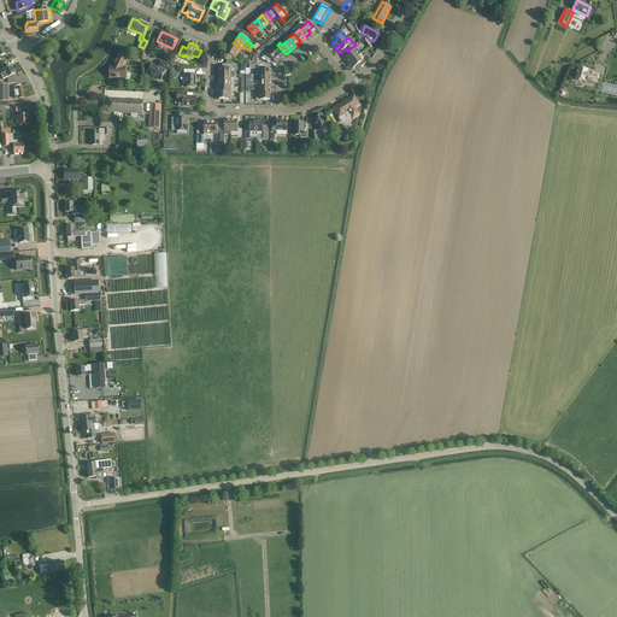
[(245,58),(246,56),(240,52),(241,48),(233,43),(229,48),(245,58)]
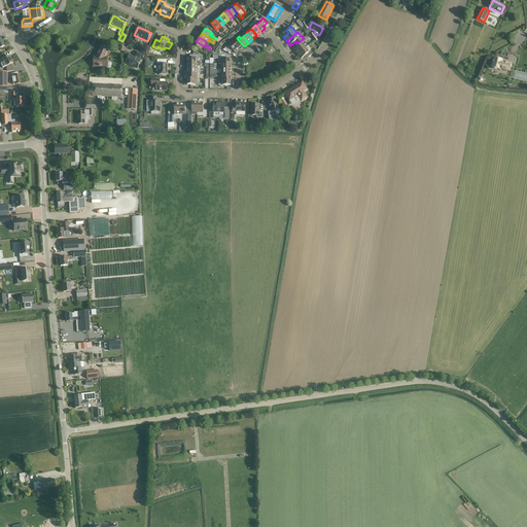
[(237,41),(234,43),(239,49),(244,46),(237,38),(235,39),(237,41)]
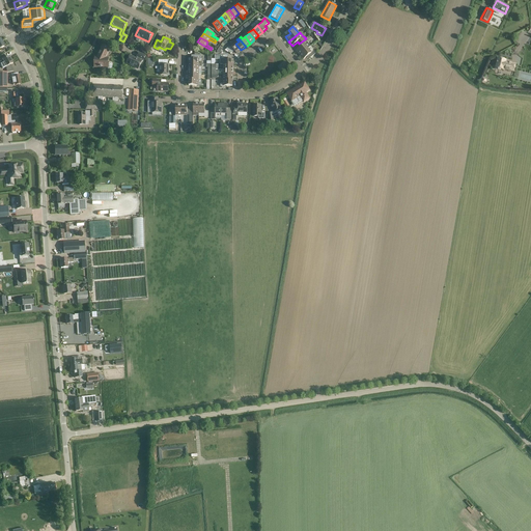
[(306,38),(299,44),(301,47),(297,51),(300,55),(308,49),(304,45),(308,42),(306,38)]
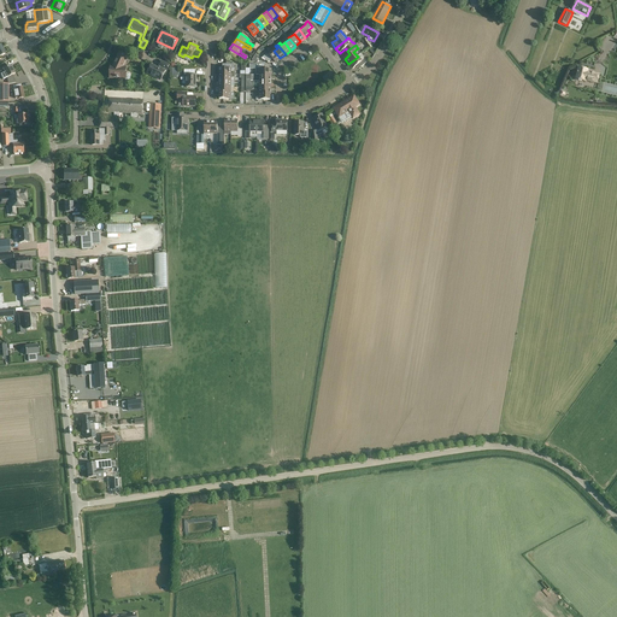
[(238,57),(244,60),(245,58),(229,48),(227,54),(235,59),(238,57)]
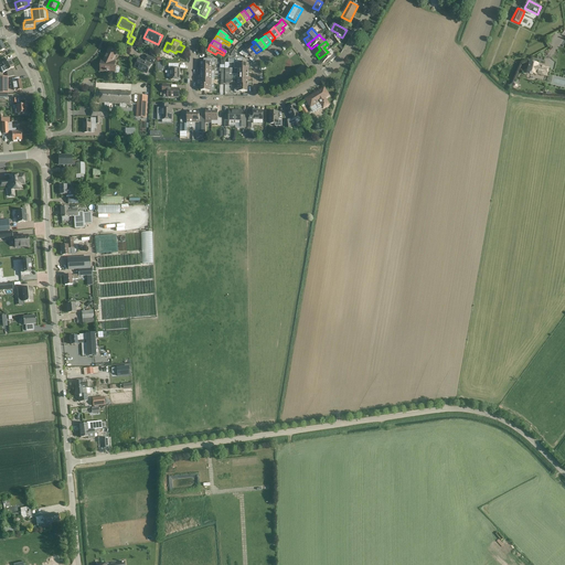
[(241,52),(245,57),(249,54),(252,57),(256,53),(251,46),(245,51),(244,50),(241,52)]
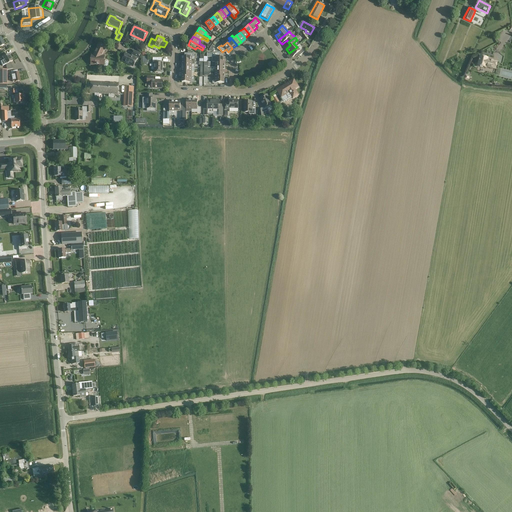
[(94,55),(91,55),(91,65),(104,66),(104,56),(102,56),(107,47),(99,43),(94,55)]
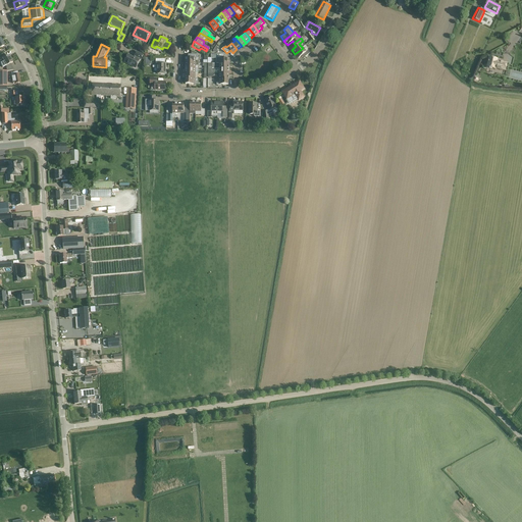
[(298,58),(303,54),(305,57),(310,53),(308,50),(308,49),(305,46),(303,48),(295,54),(298,58)]
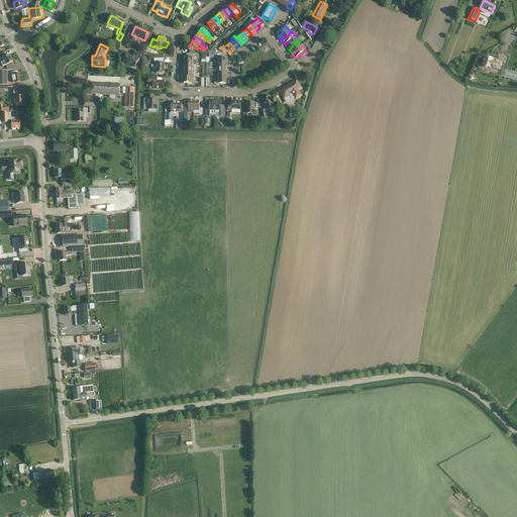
[(135,66),(138,60),(137,59),(137,58),(140,59),(141,55),(139,54),(135,52),(133,56),(134,56),(133,58),(128,55),(127,57),(126,56),(123,62),(127,64),(130,66),(130,65),(130,64),(135,66)]
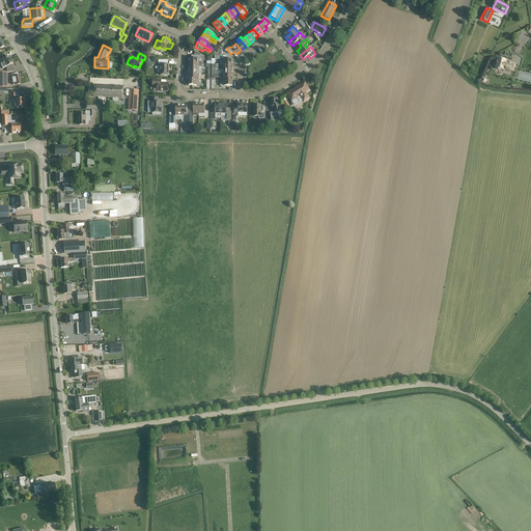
[(198,64),(198,61),(202,61),(202,58),(201,58),(201,56),(195,55),(194,59),(189,58),(189,64),(198,64)]
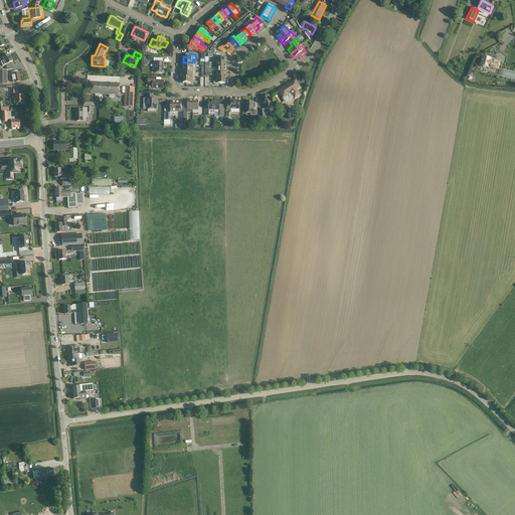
[(208,53),(208,57),(213,57),(213,62),(216,62),(226,62),(226,57),(221,57),(221,53),(215,53),(208,53)]
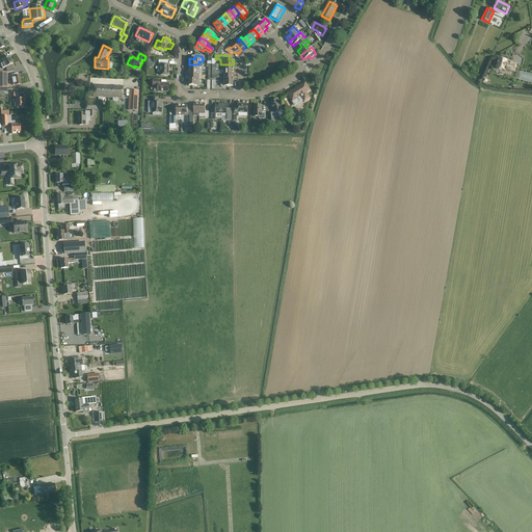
[(3,60),(0,61),(0,63),(2,69),(6,68),(12,63),(9,57),(2,60),(3,60)]
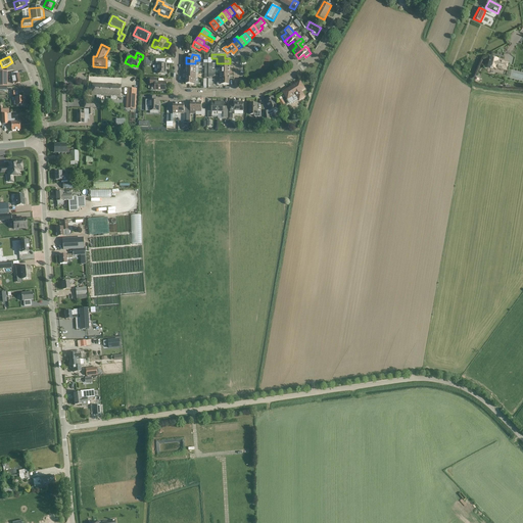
[(509,62),(498,60),(500,59),(489,57),(487,68),(496,70),(496,69),(507,72),(509,62)]
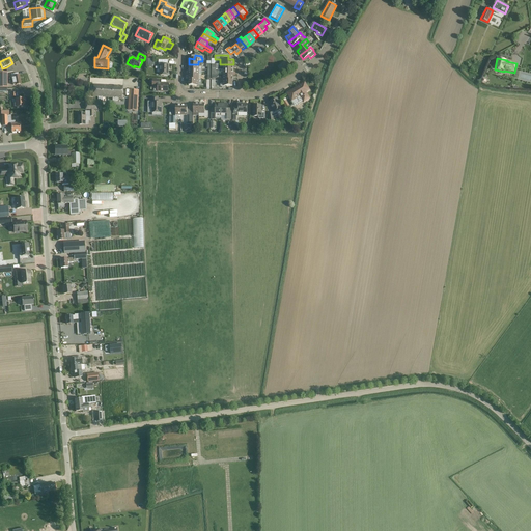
[(169,76),(169,64),(168,64),(168,60),(159,60),(159,64),(161,64),(160,75),(169,76)]
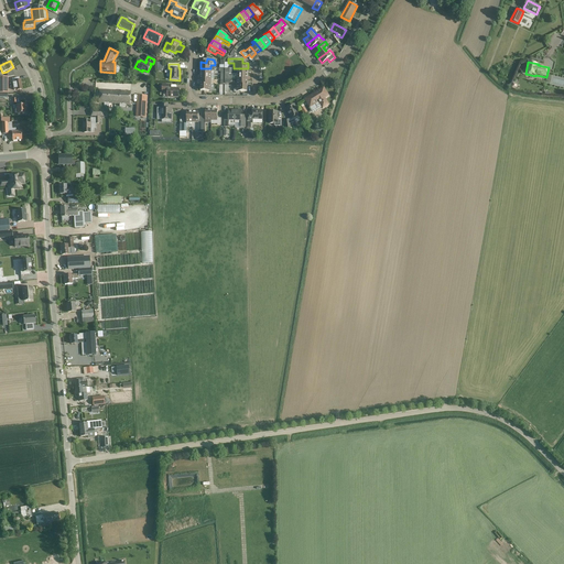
[(17,90),(22,89),(20,80),(19,78),(12,79),(13,90),(17,90)]
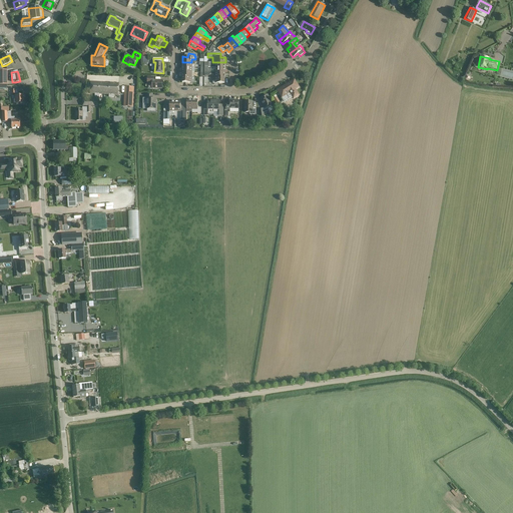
[(152,88),(162,88),(162,81),(154,81),(154,77),(148,77),(145,77),(145,79),(147,79),(147,83),(152,84),(152,88)]
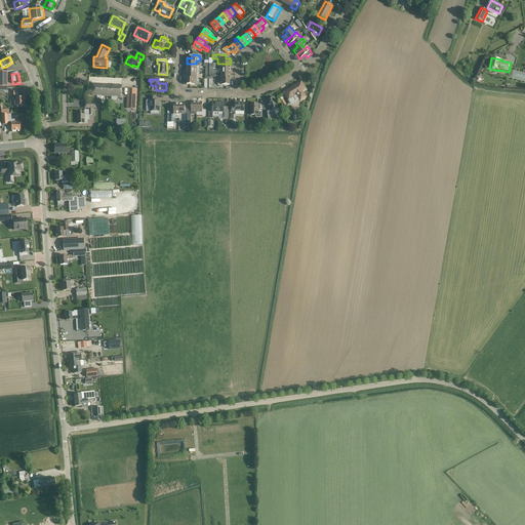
[(291,106),(299,101),(300,102),(306,97),(303,91),(306,89),(301,82),(284,92),(288,99),(287,101),(291,106)]
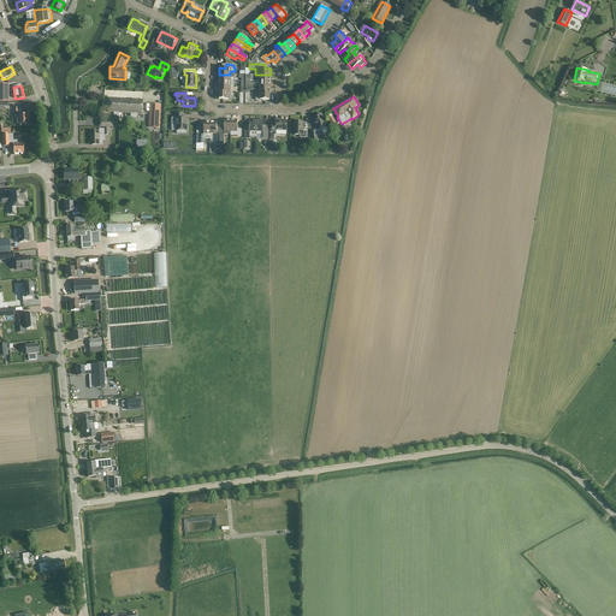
[(114,116),(119,117),(119,113),(125,113),(126,100),(110,99),(108,112),(114,113),(114,116)]
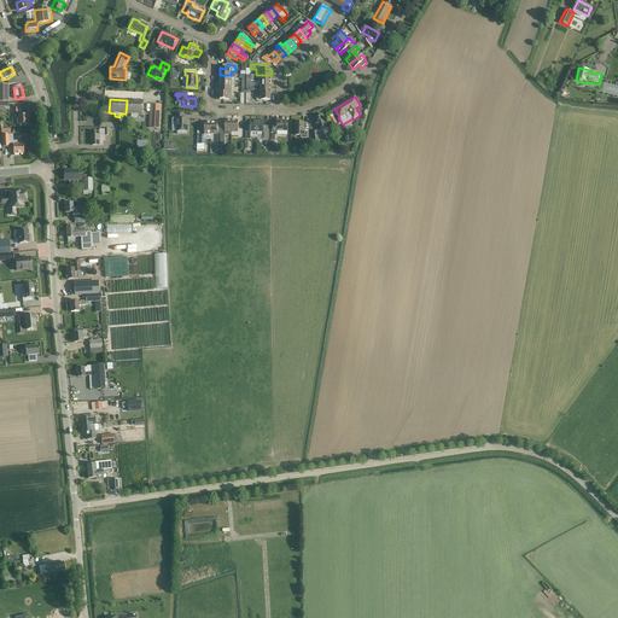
[(132,117),(138,117),(138,115),(143,115),(144,108),(144,101),(127,100),(126,114),(132,114),(132,117)]
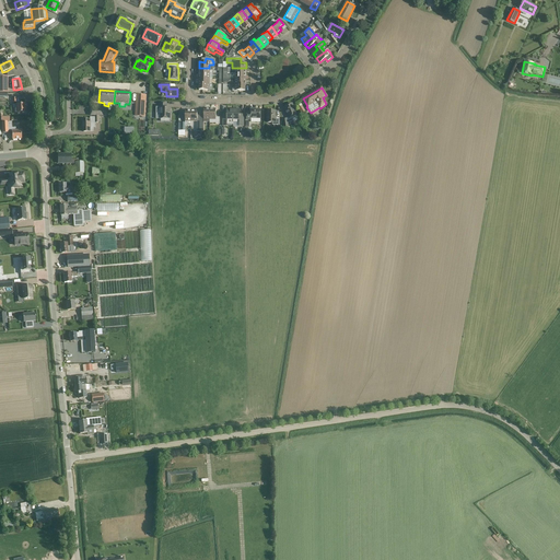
[(136,95),(135,117),(146,117),(147,95),(136,95)]
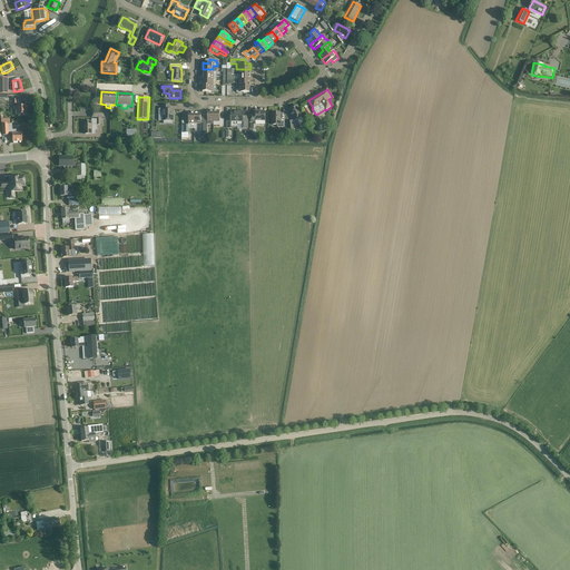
[(169,109),(169,105),(161,105),(161,109),(159,109),(158,121),(164,121),(164,124),(172,125),(173,124),(173,121),(174,109),(169,109)]
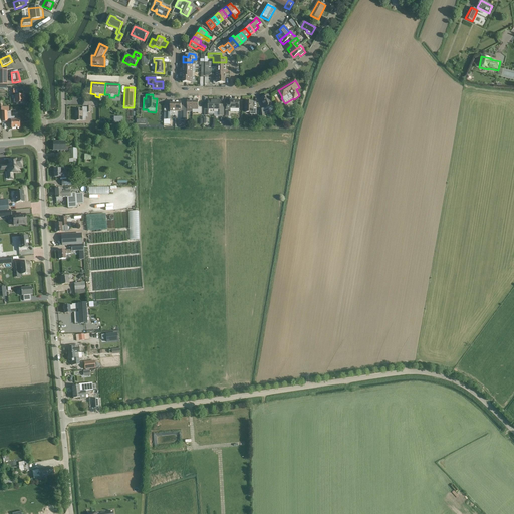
[(15,96),(15,104),(23,103),(23,95),(15,96)]
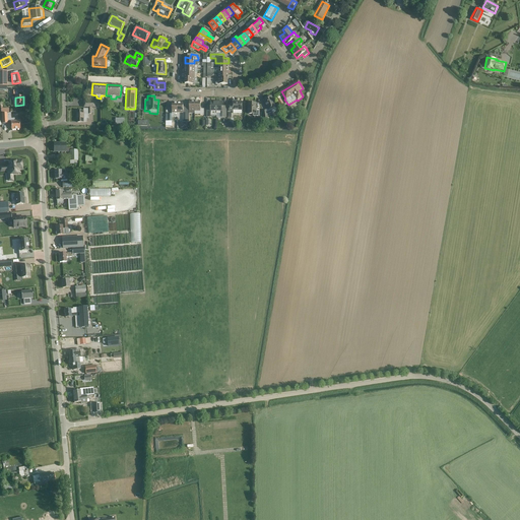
[(264,100),(268,110),(266,110),(266,111),(262,111),(264,120),(268,119),(267,115),(272,113),(273,114),(277,112),(275,107),(276,107),(271,96),(264,100)]
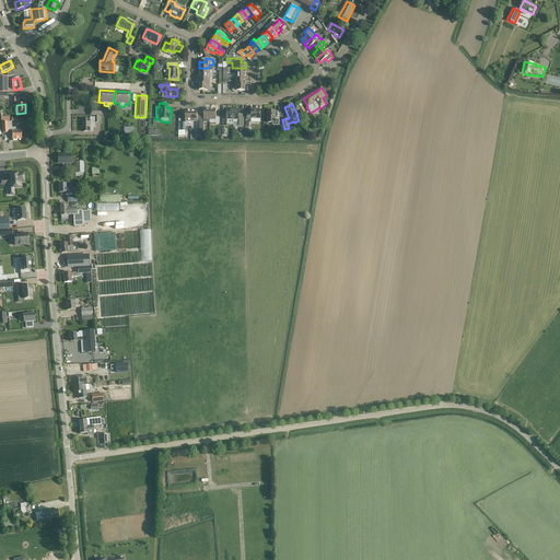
[(216,109),(210,109),(210,123),(216,123),(216,124),(220,124),(220,117),(216,117),(216,109)]
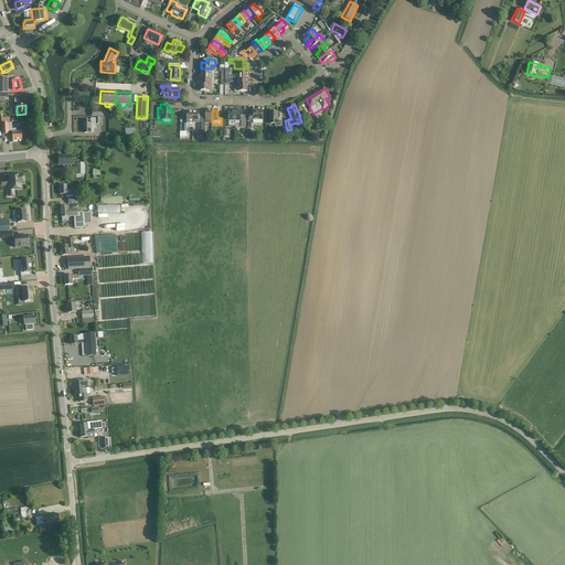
[(224,124),(224,127),(230,127),(230,126),(235,126),(235,124),(235,121),(235,110),(230,110),(228,115),(228,118),(224,118),(224,124)]
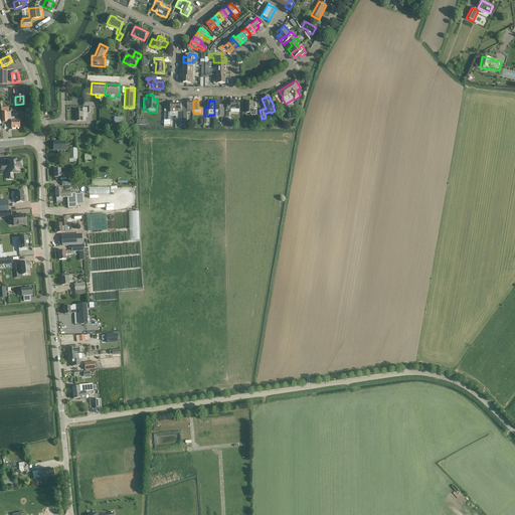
[(220,101),(214,101),(214,111),(214,113),(219,113),(219,116),(224,117),(224,108),(220,108),(220,101)]
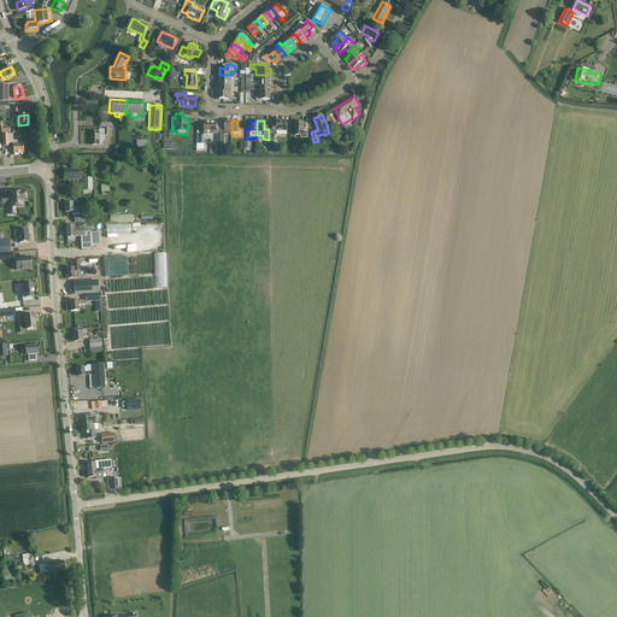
[(287,122),(276,121),(276,124),(272,124),(272,130),(272,133),(276,133),(276,130),(287,131),(287,128),(287,122)]
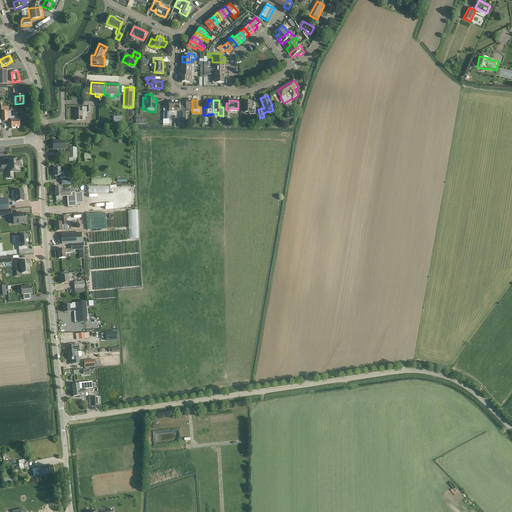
[(175,111),(175,101),(169,101),(169,111),(169,112),(163,112),(163,120),(169,120),(169,116),(175,116),(175,111)]
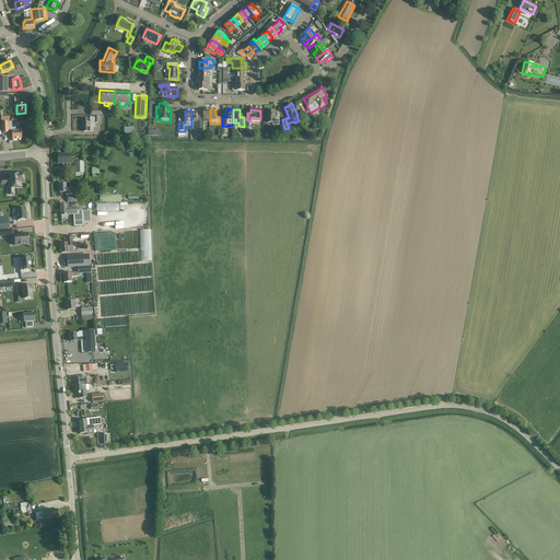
[(267,123),(272,123),(272,125),(279,125),(279,118),(276,118),(276,112),(267,112),(267,117),(267,123)]
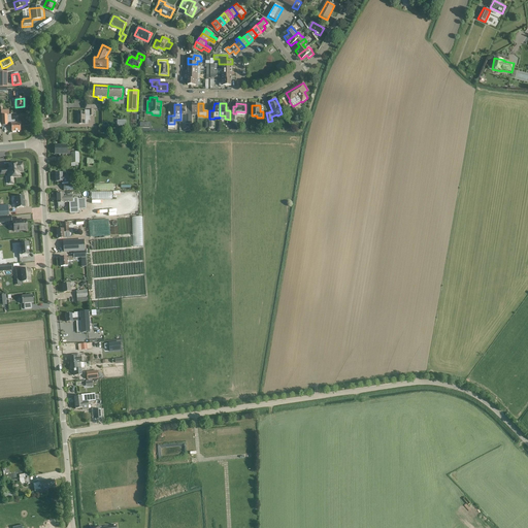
[(84,112),(78,113),(78,125),(84,124),(85,124),(88,124),(88,121),(88,117),(90,117),(90,116),(91,116),(94,116),(94,109),(89,109),(89,110),(86,110),(86,112),(84,112)]
